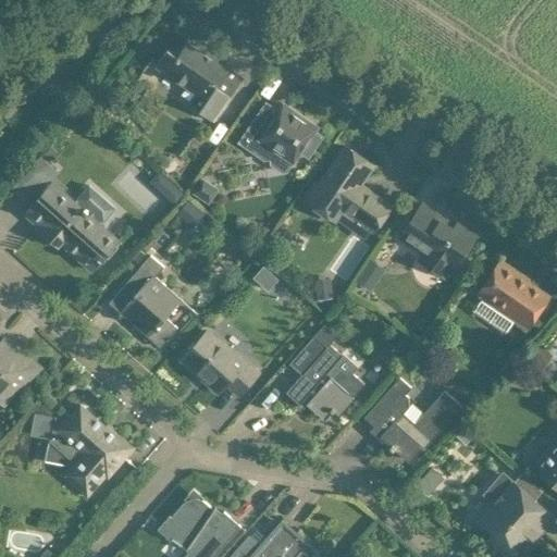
[(156,64),(173,77),(207,99),(198,111),(212,121),(219,110),(232,93),(231,91),(227,96),(217,87),(230,67),(212,54),(209,60),(185,44),(177,56),(166,48),(156,64)]
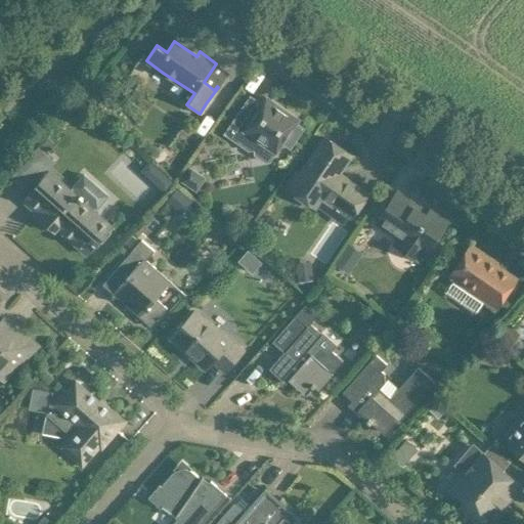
[(290,147),(302,128),(291,120),(294,116),(265,96),(251,118),(239,111),(224,134),(248,149),(254,148),(258,142),(275,154),(282,142),(290,147)]
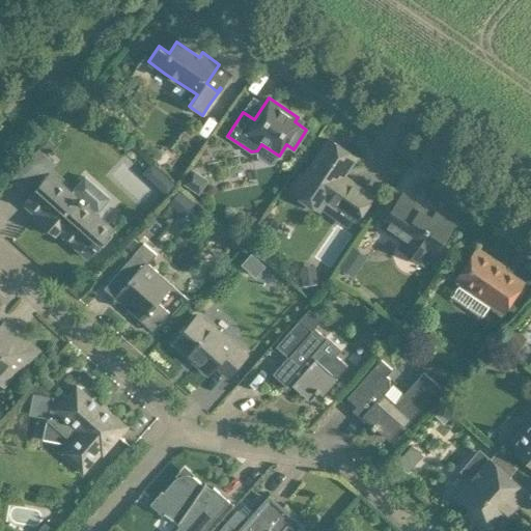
[(329,139),(304,175),(300,173),(288,189),(318,210),(326,199),(356,220),(372,196),(342,175),(355,157),(329,139)]
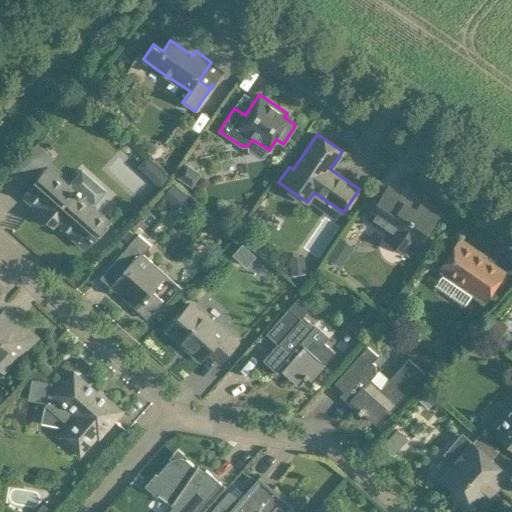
[(36,145),(27,156),(40,168),(50,157),(36,145)]
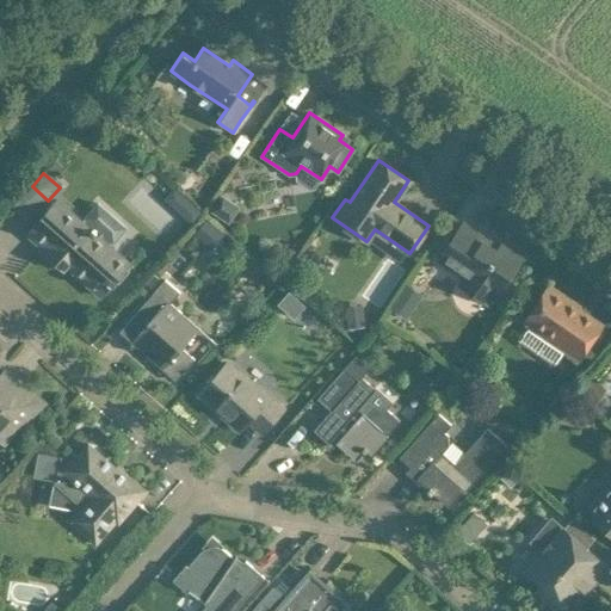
[(176,186),(164,198),(192,224),(203,213),(176,186)]
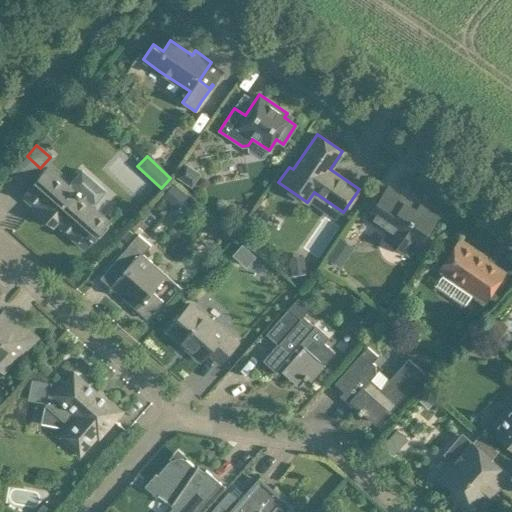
[(200,173),(186,164),(177,177),(191,187),(200,173)]
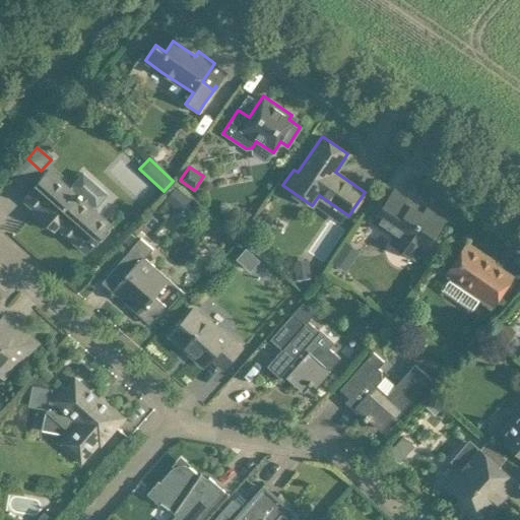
[(69,189),(48,170),(45,174),(28,192),(22,199),(42,216),(41,217),(53,230),(56,226),(85,252),(98,238),(100,240),(109,231),(107,229),(110,224),(90,208),(93,204),(95,206),(106,194),(82,174),(69,189)]
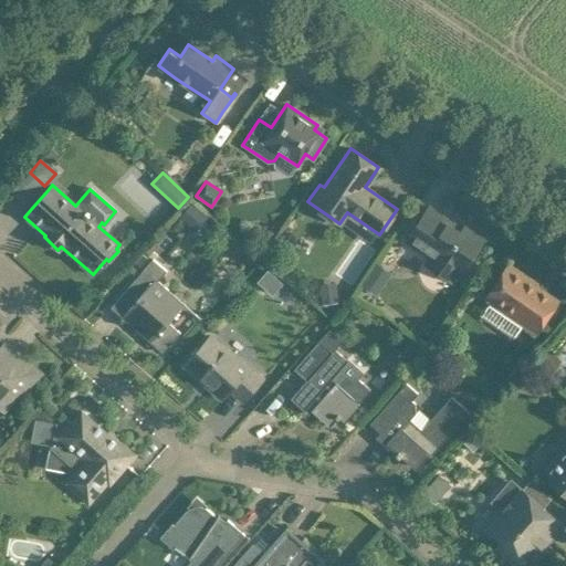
[(191,203),(180,216),(195,229),(206,217),(191,203)]
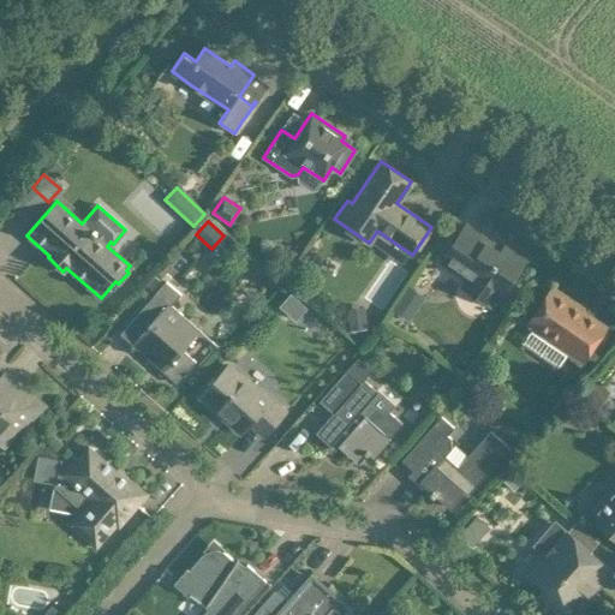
[(466,225),(443,257),(471,276),(467,282),(473,287),(484,294),(491,299),(495,293),(500,297),(525,260),(521,257),(521,252),(513,246),(507,248),(503,245),(501,249),(500,251),(487,242),(489,240),(466,225)]
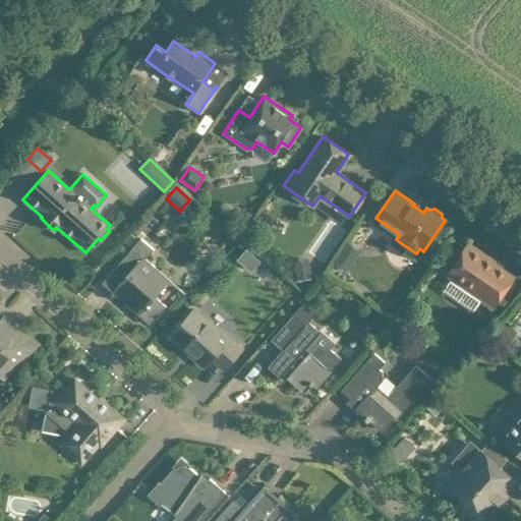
[(149,325),(162,309),(165,306),(154,296),(169,280),(145,258),(153,249),(140,238),(117,265),(127,274),(111,291),(149,325)]
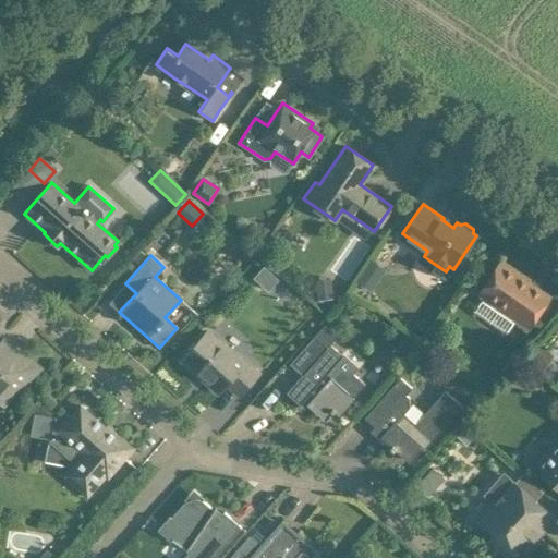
[(370,291),(386,269),(371,258),(355,281),(370,291)]
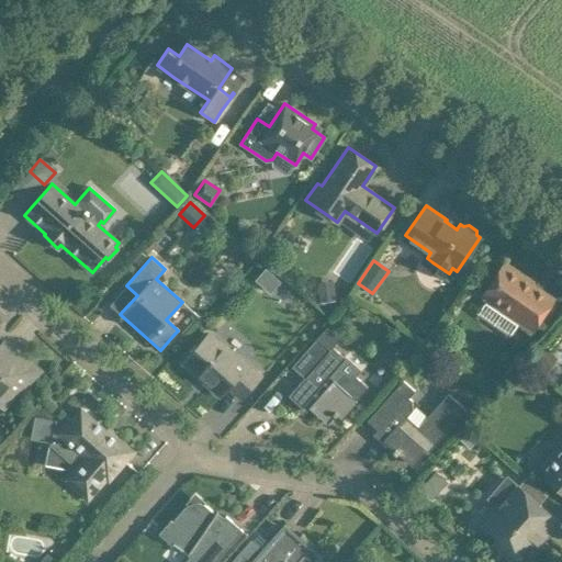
[(504,261),(481,296),(531,330),(553,299),(531,283),(532,281),(504,261)]
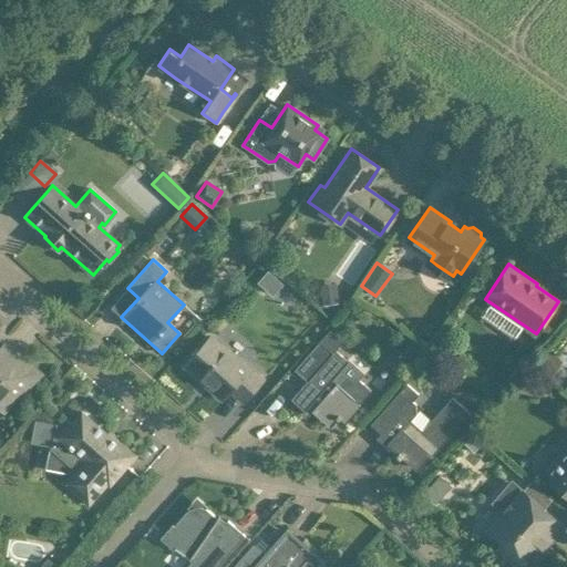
[(337,291),(320,294),(322,305),(339,302),(337,291)]
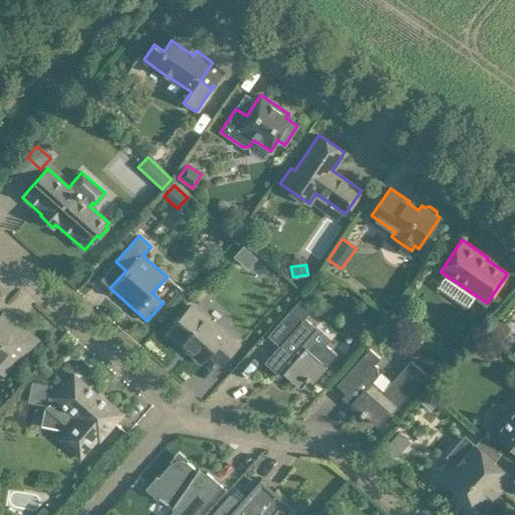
[(278,346),(264,362),(276,373),(279,370),(283,373),(293,382),(299,388),(306,380),(307,381),(309,379),(312,382),(336,354),(325,345),(330,339),(316,326),(314,327),(305,319),(312,311),(299,299),(290,310),(280,321),(267,336),(278,346)]
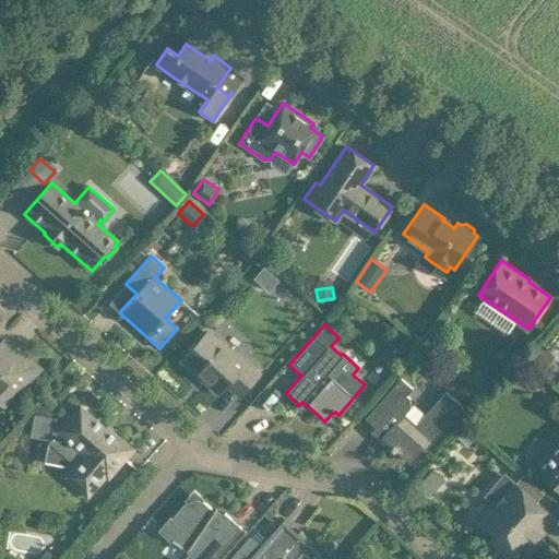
[(401,329),(390,343),(405,355),(416,342),(401,329)]
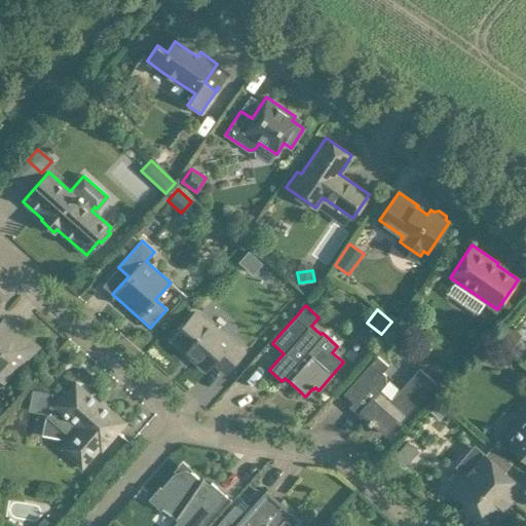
[(228,370),(241,354),(245,351),(231,340),(228,343),(193,312),(170,339),(186,353),(188,351),(196,359),(196,360),(207,369),(216,360),(228,370)]
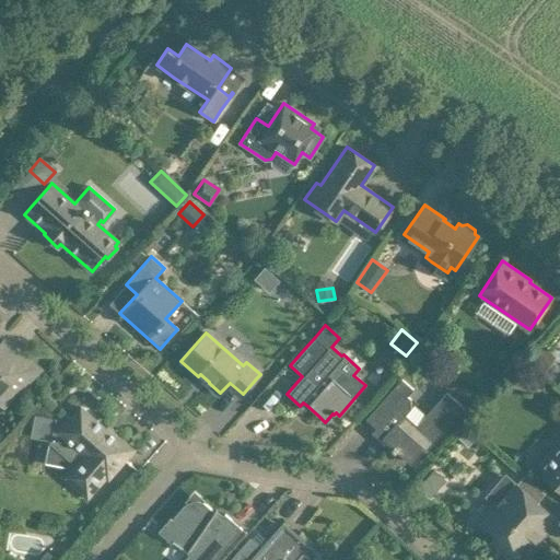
[(0,405),(2,407),(26,380),(28,382),(39,369),(27,358),(25,360),(18,353),(2,370),(0,368),(0,405)]
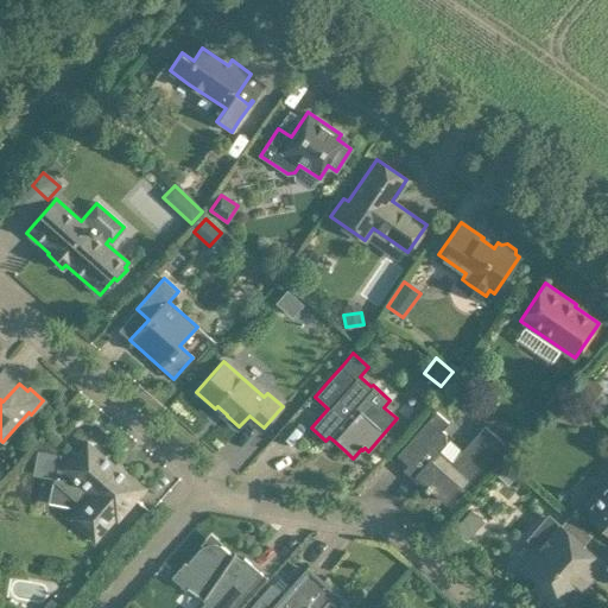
[(461,491),(477,473),(504,443),(483,426),(453,462),(439,451),(450,438),(441,430),(448,423),(435,411),(412,437),(397,455),(413,469),(409,475),(428,493),(431,489),(445,502),(458,487),(461,491)]
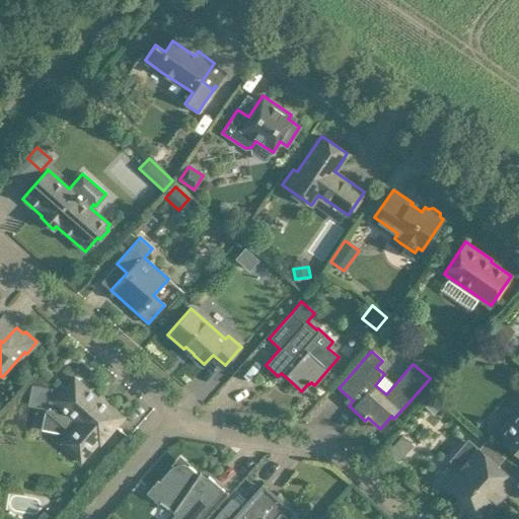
[(102,442),(125,416),(108,402),(106,404),(74,376),(64,388),(61,385),(58,389),(31,384),(28,405),(46,409),(69,429),(58,441),(80,461),(99,440),(102,442)]
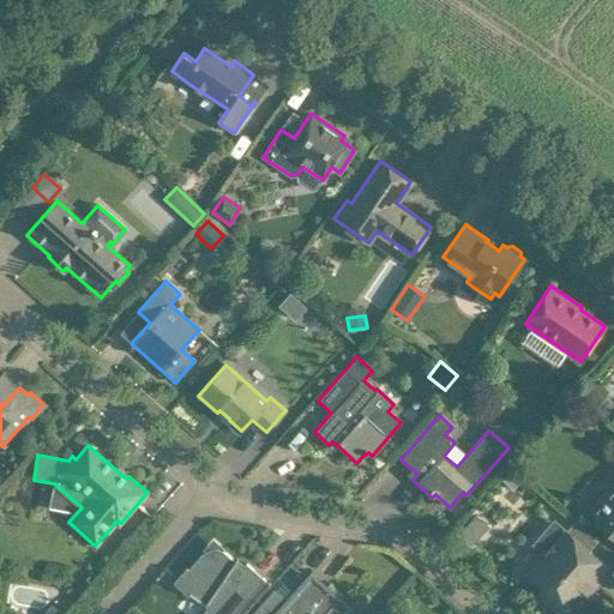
[(613,536),(613,481),(607,489),(613,495),(593,518),(613,536)]
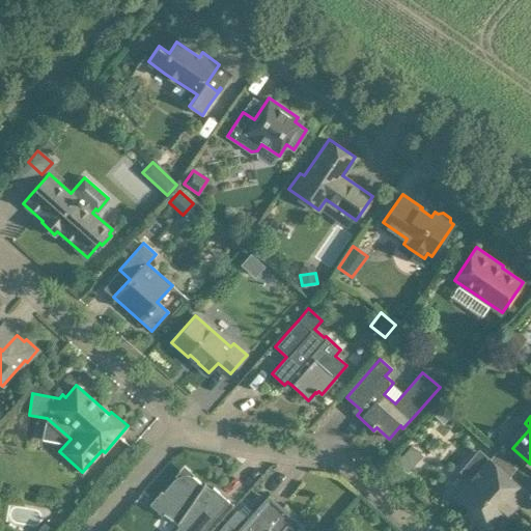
[(483,527),(499,509),(506,515),(527,492),(509,476),(516,468),(497,450),(488,459),(482,453),(479,457),(475,454),(460,470),(469,476),(454,494),(470,507),(466,512),(483,527)]
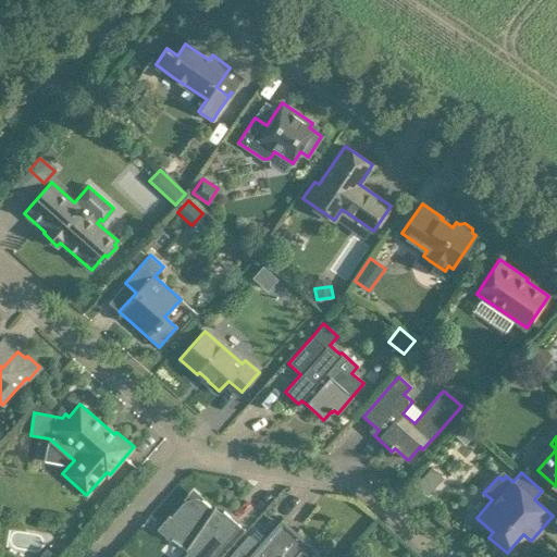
[(169,515),(157,529),(170,540),(175,534),(189,544),(185,549),(187,549),(188,547),(190,548),(183,556),(211,556),(225,542),(239,525),(223,511),(219,516),(210,508),(211,507),(200,498),(200,499),(198,498),(197,498),(196,497),(194,497),(193,497),(190,497),(189,498),(187,499),(186,500),(185,499),(172,515),(173,516),(171,517),(169,515)]
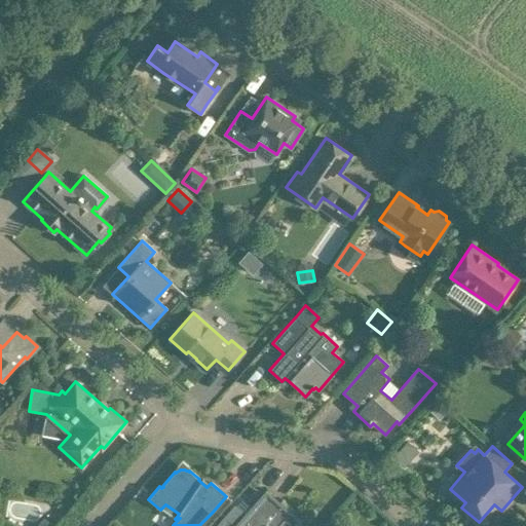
[(296,520),(265,492),(245,517),(234,508),(217,525),(296,525),(294,523),(296,520)]
